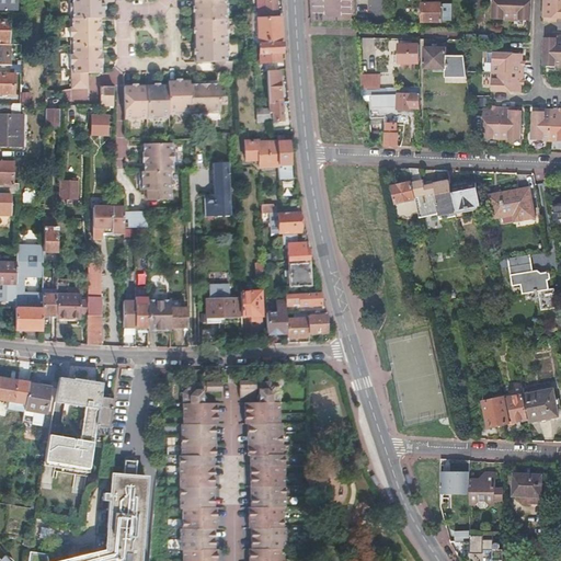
[(0,0),(0,9),(16,10),(16,0),(0,0)]
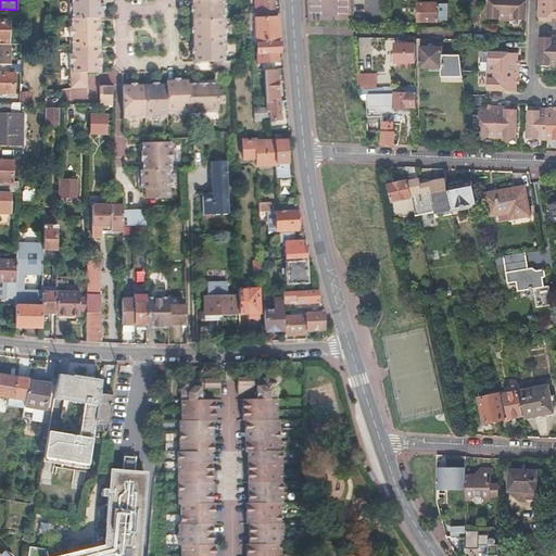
[(97,4),(97,0),(68,0),(71,74),(87,74),(100,73),(102,73),(101,19),(102,19),(101,4),(100,4),(97,4)]
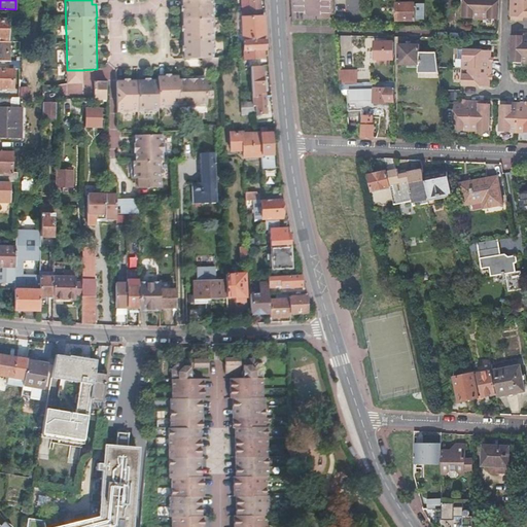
[(182,0),(184,45),(184,58),(198,58),(206,57),(212,57),(210,0),(182,0)]
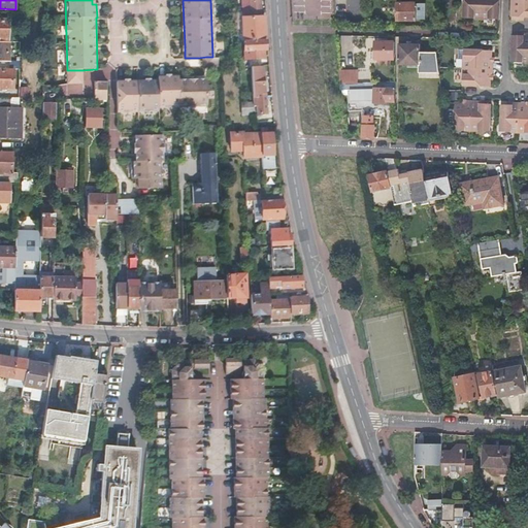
[(240,0),(240,12),(249,12),(249,14),(259,13),(259,0),(240,0)]
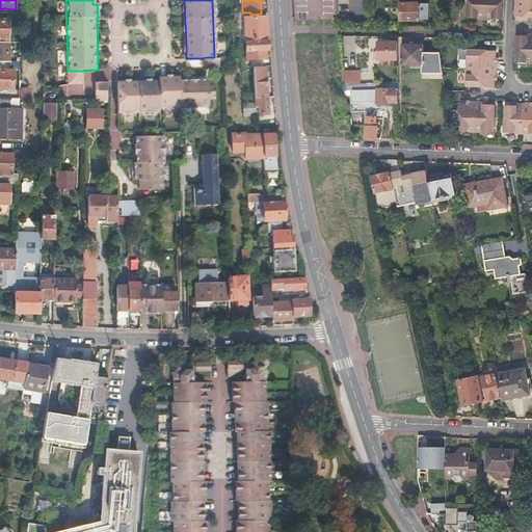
[(459,0),(451,0),(452,21),(459,21),(459,0)]
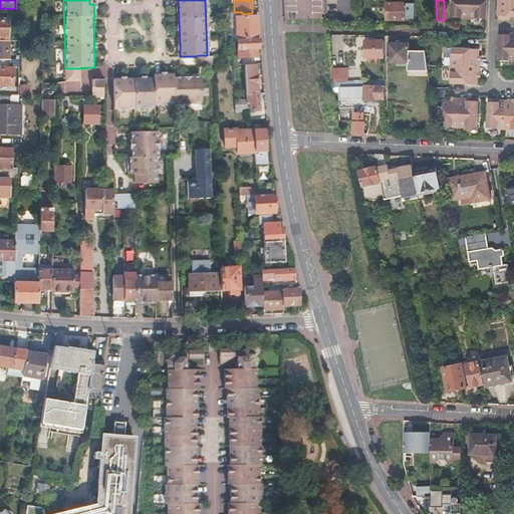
[(452,0),(452,17),(486,18),(487,0),(452,0)]
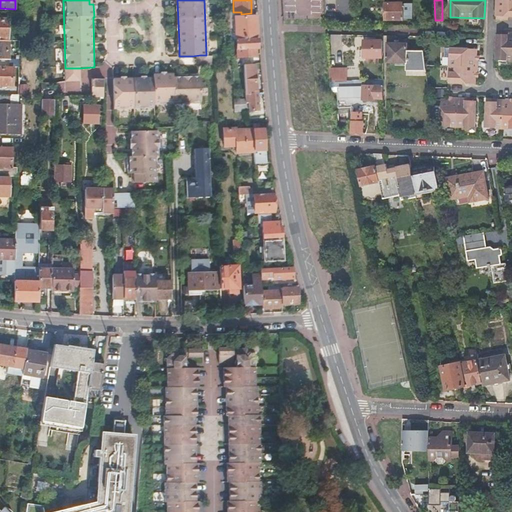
[(511,0),(496,0),(496,17),(508,18),(509,15),(511,15),(511,0)]
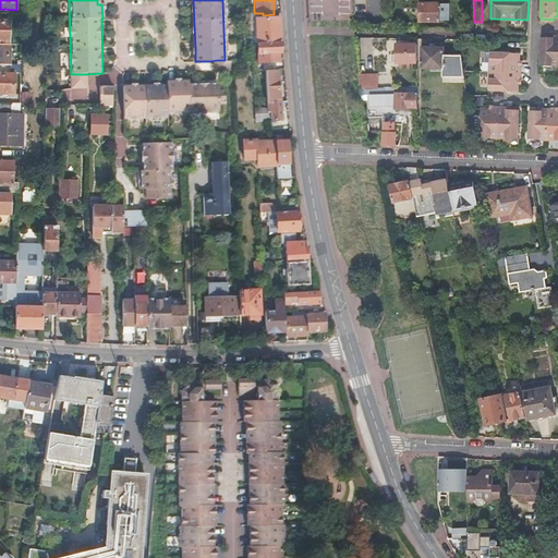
[(440,3),(421,2),(421,20),(440,20),(440,3)]
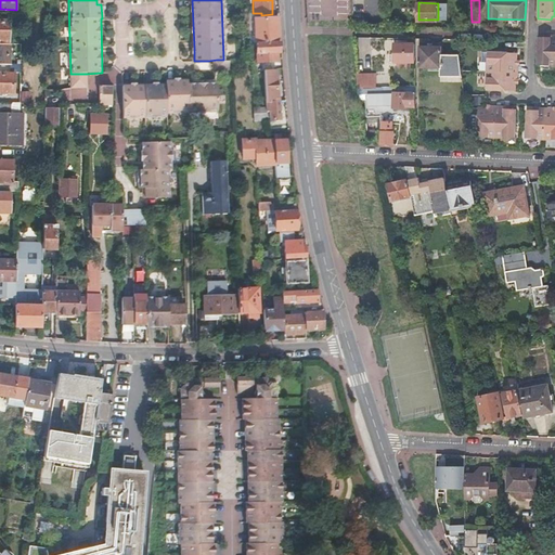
[(256,18),(257,42),(280,41),(278,17),(256,18)]
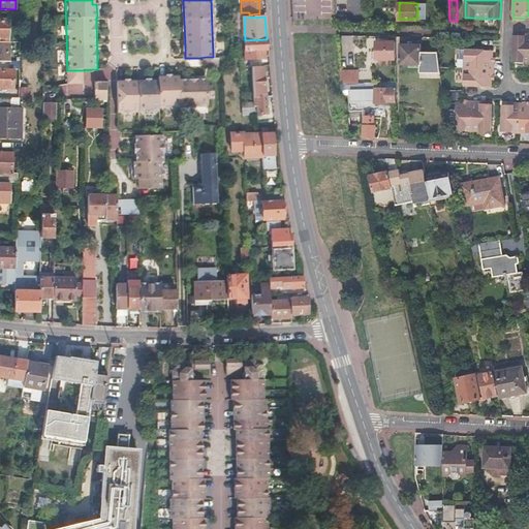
[(8,21),(0,20),(0,36),(1,37),(1,38),(8,39),(8,21)]
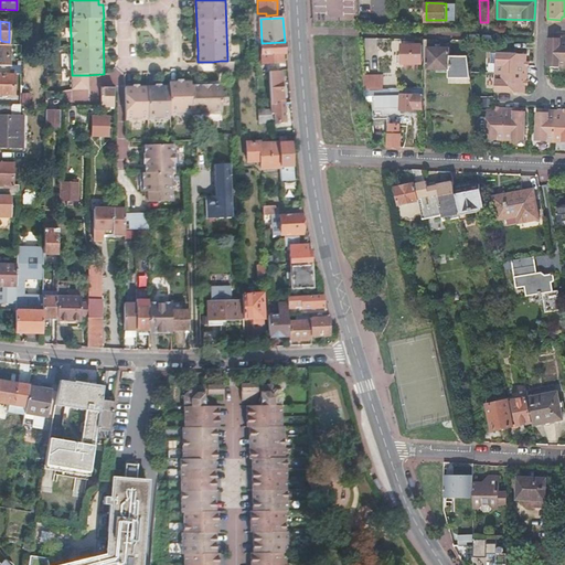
[(561,39),(555,39),(548,39),(547,67),(564,67),(564,35),(561,36),(561,39)]
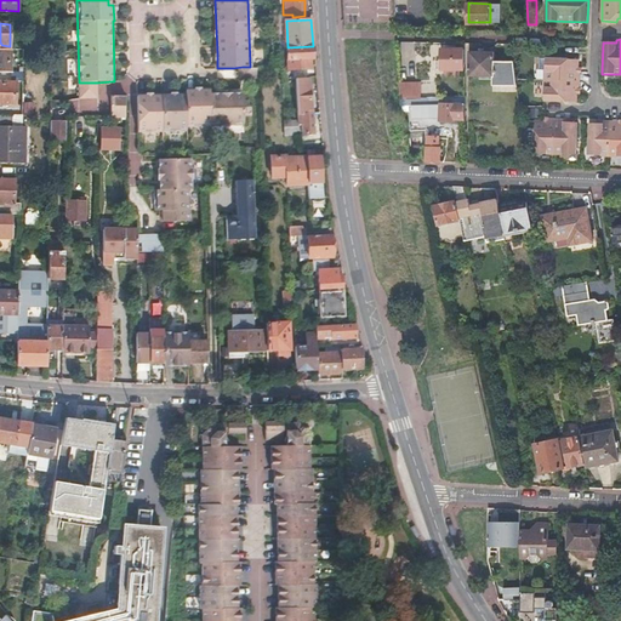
[(313,46),(288,47),(288,67),(307,67),(306,55),(312,55),(314,55),(313,46)]
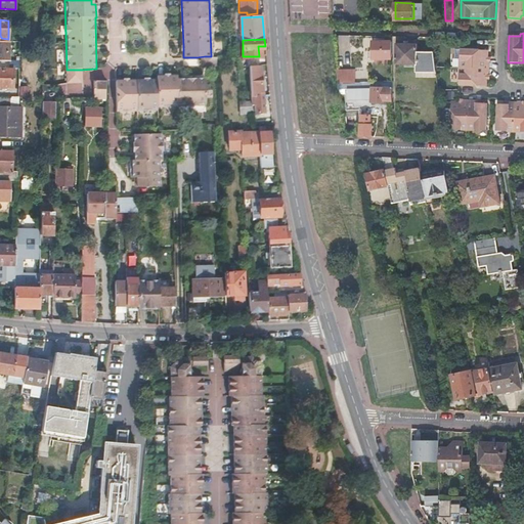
[(0,59),(9,59),(9,40),(0,40),(0,59)]
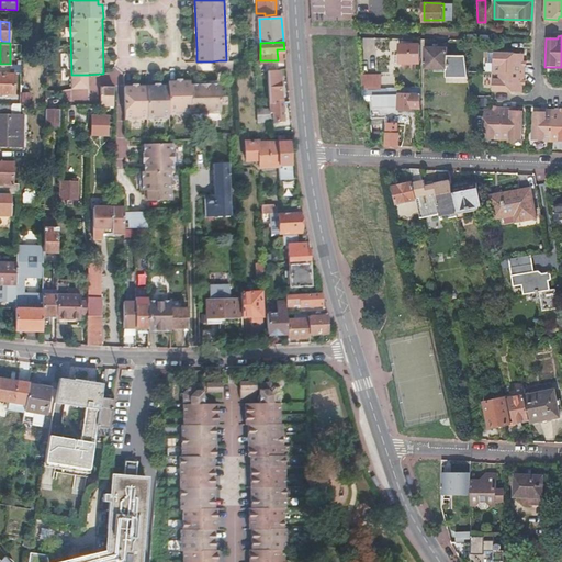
[(401,62),(420,62),(420,43),(401,44),(400,53),(398,53),(398,60),(401,62)]
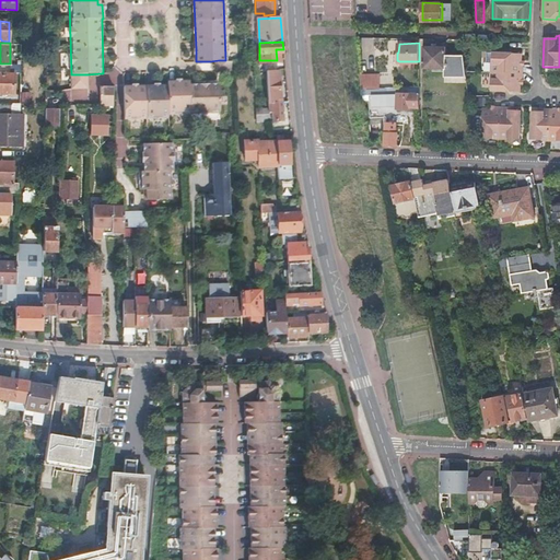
[(445,77),(466,77),(464,55),(446,55),(445,46),(424,47),(424,67),(445,67),(445,77)]
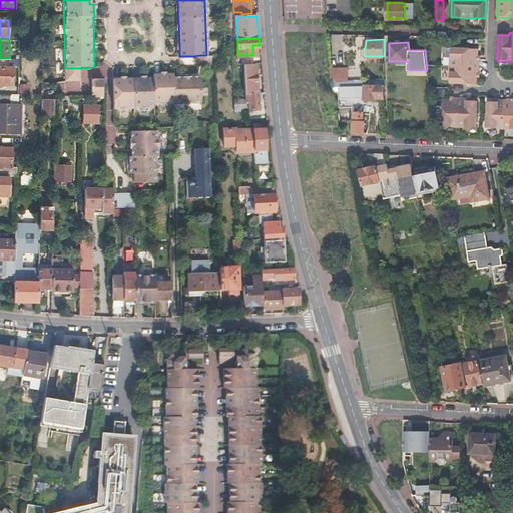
[(449,83),(450,83),(475,84),(475,77),(475,72),(477,72),(477,60),(476,60),(476,55),(476,48),(451,48),(449,83)]
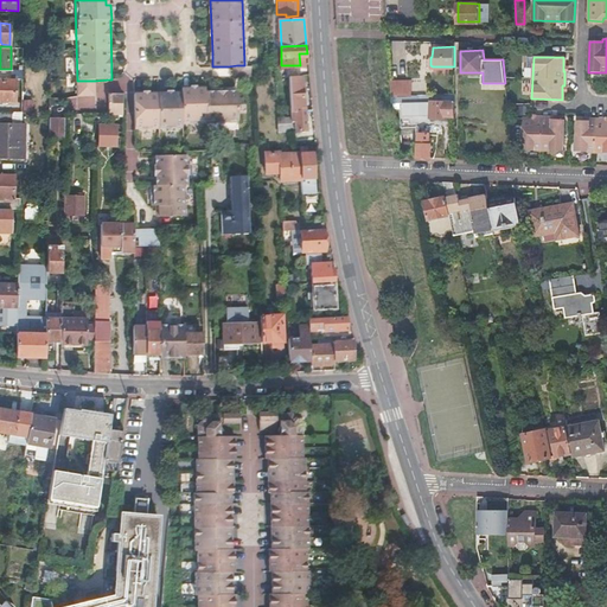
[(244,65),(237,65),(238,75),(253,75),(251,65),(244,65)]
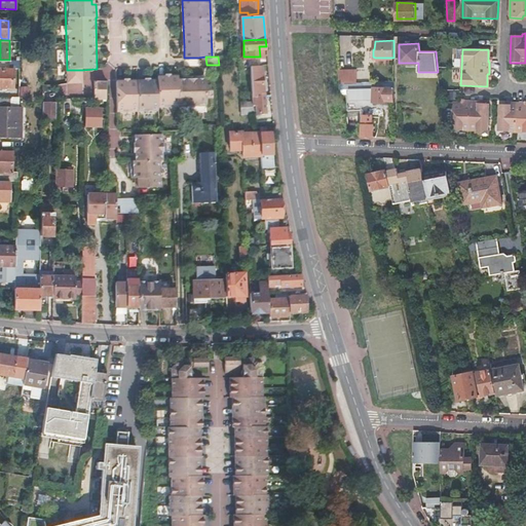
[(258,104),(258,111),(266,111),(263,65),(251,65),(252,104),(258,104)]
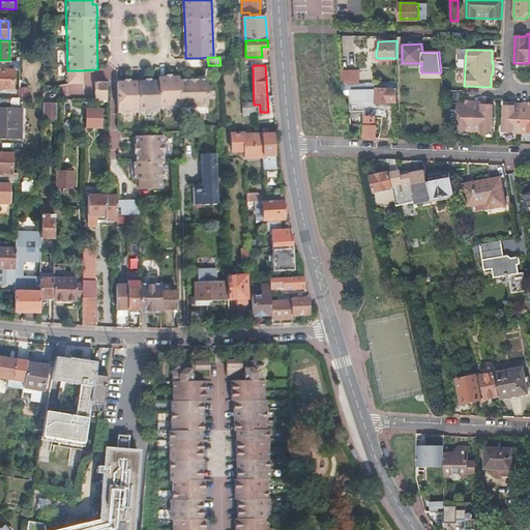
[(0,69),(0,88),(12,88),(12,70),(0,69)]
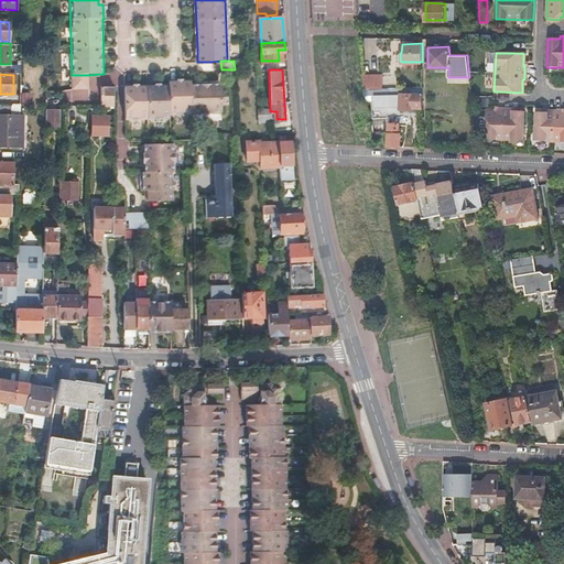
[(88,75),(72,75),(73,90),(88,90),(88,75)]
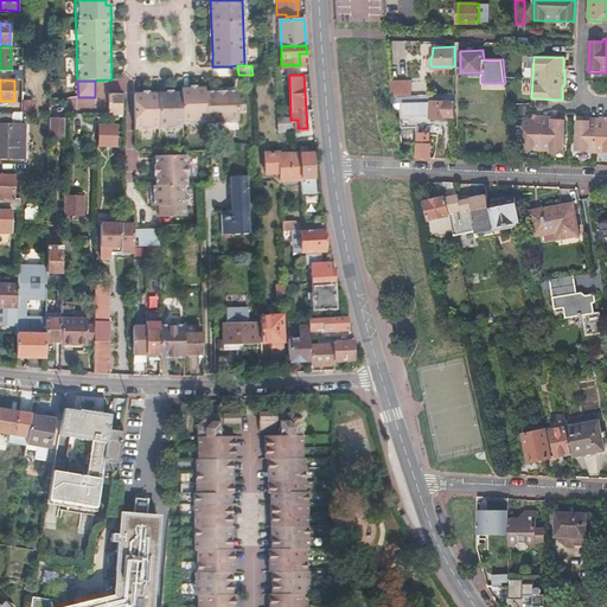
[(191,116),(191,123),(240,122),(238,89),(206,90),(206,87),(181,87),(183,91),(172,91),(159,93),(159,94),(159,116),(173,116),(191,116)]
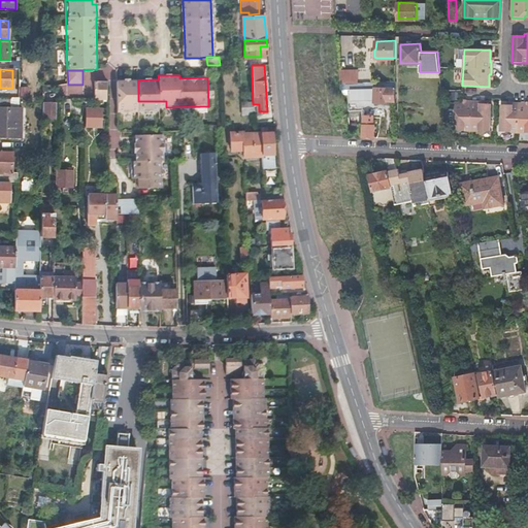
[(95,98),(107,98),(107,80),(95,79),(95,98)]
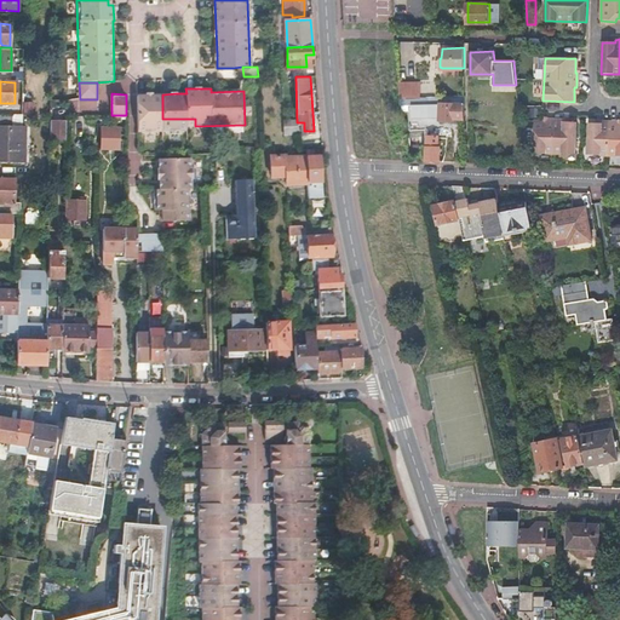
[(187,126),(195,126),(195,119),(177,119),(162,119),(162,96),(162,95),(138,95),(138,131),(187,131),(187,126)]
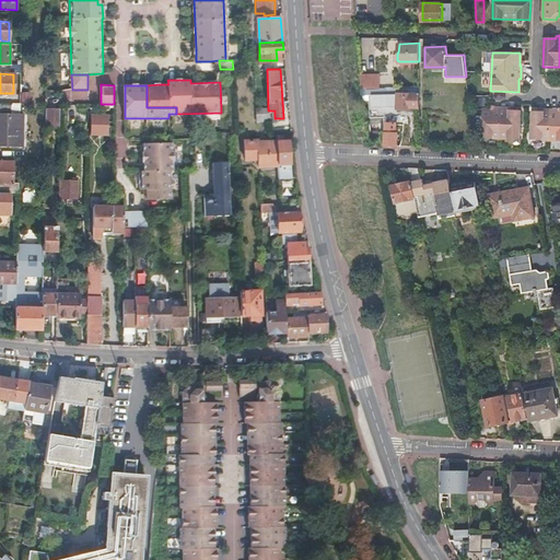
[(395,88),(386,88),(386,100),(387,116),(389,116),(389,105),(398,105),(398,108),(410,108),(410,107),(420,106),(420,86),(400,86),(395,88)]
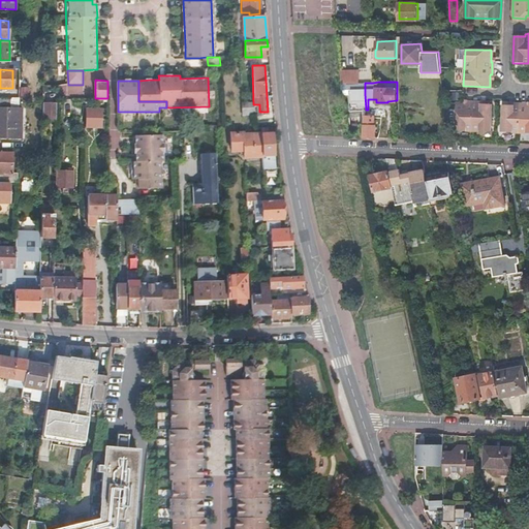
[(28,97),(29,88),(21,87),(20,96),(28,97)]
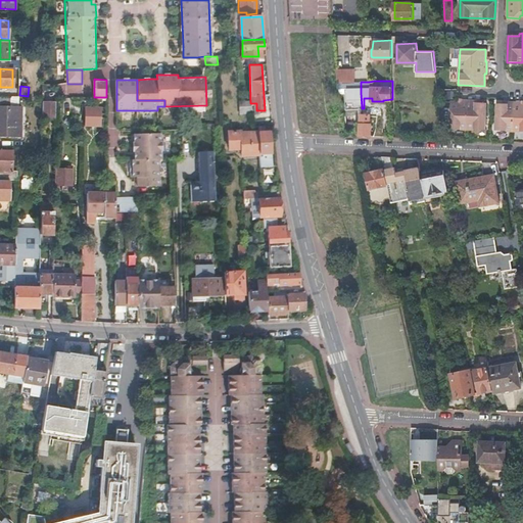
[(12,96),(0,95),(0,103),(12,103),(12,96)]
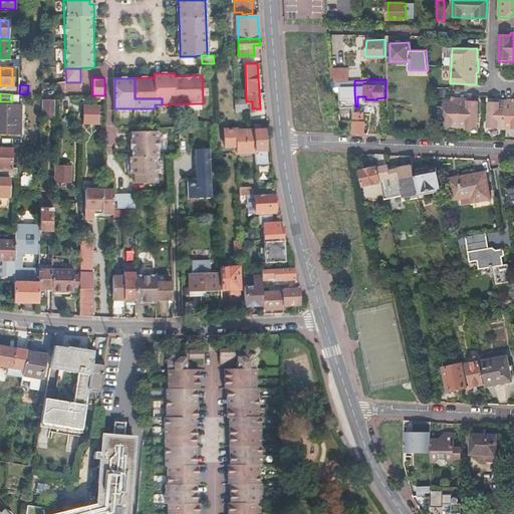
[(41,115),(54,116),(55,98),(41,98),(41,115)]
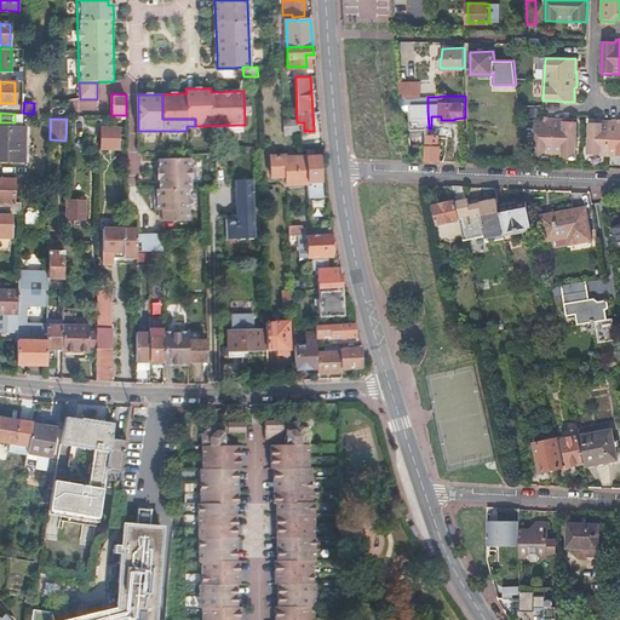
[(564,121),(564,119),(549,119),(549,120),(544,120),(535,120),(534,151),(577,154),(579,121),(570,121),(564,121)]
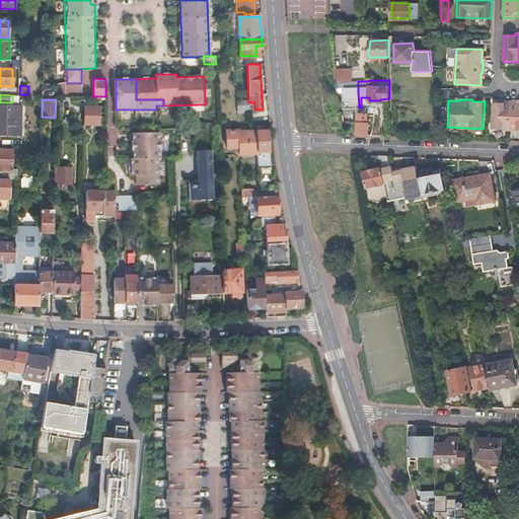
[(517,101),(504,101),(504,102),(500,102),(494,102),(492,129),(518,130),(518,102),(517,102),(517,101)]
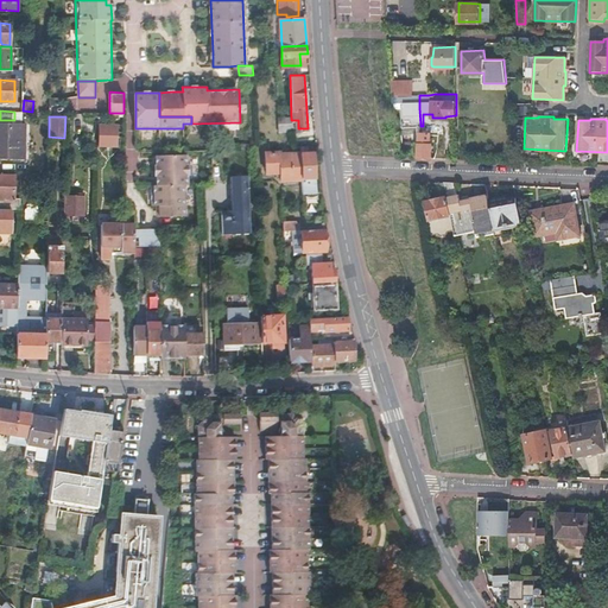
[(100,122),(100,143),(119,144),(119,122),(100,122)]
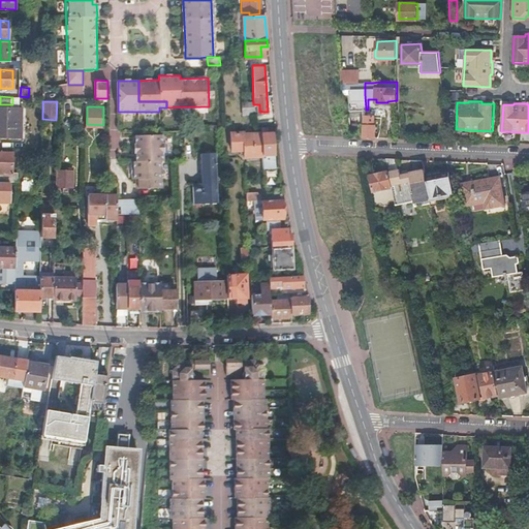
[(0,107),(0,137),(10,138),(10,107),(0,107)]
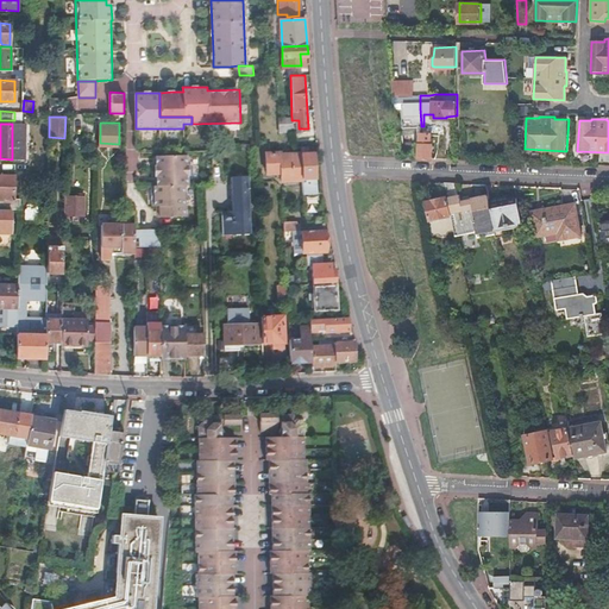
[(432,135),(421,135),(420,158),(431,158),(433,158),(433,145),(432,145),(432,135)]
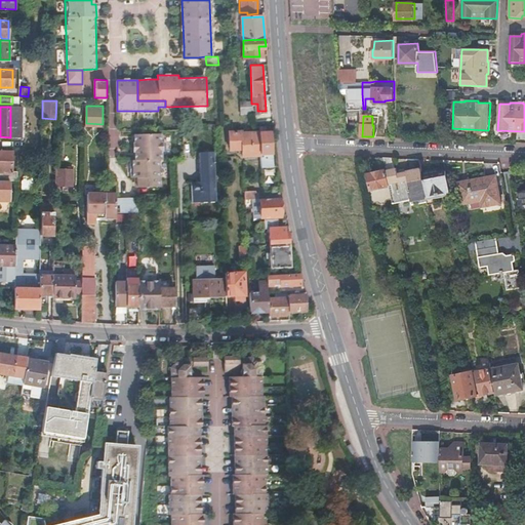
[(376,136),(386,137),(386,123),(377,123),(376,136)]
